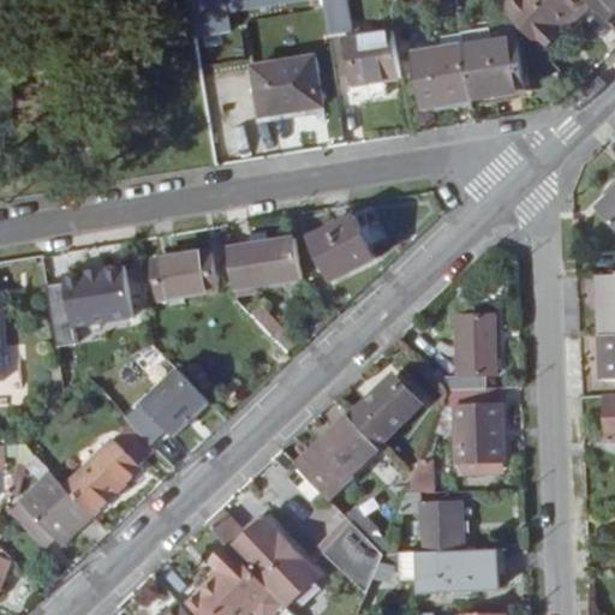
[(231,30),(227,11),(285,0),(186,0),(191,35),(231,30)]
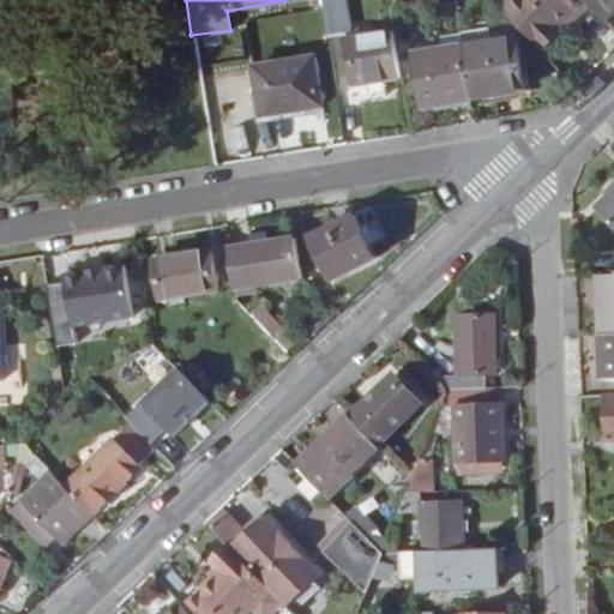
[(323,0),(330,36),(349,34),(350,38),(336,41),(342,68),(351,66),(355,88),(371,85),(374,100),(390,97),(387,82),(403,79),(396,35),(392,10),(390,0),(323,0)]
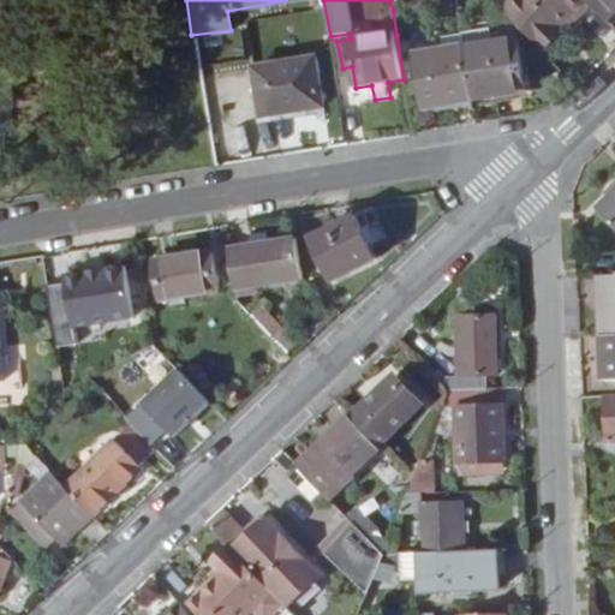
[(561,29),(589,3),(586,0),(517,0),(505,11),(545,52),(566,33),(561,29)]
